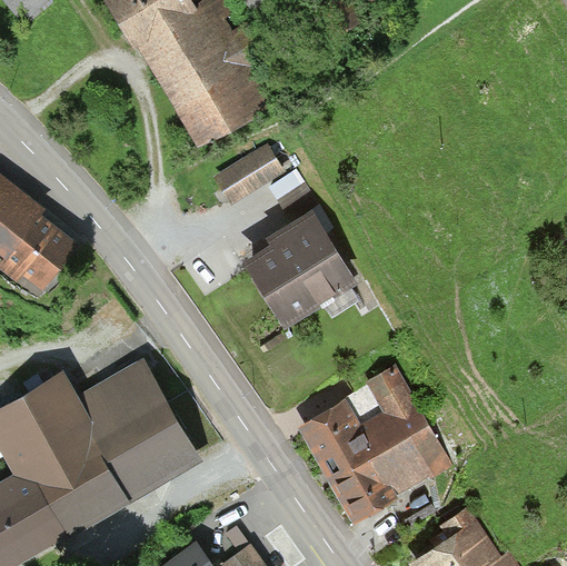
[(3,0),(19,19),(42,0),(3,0)]
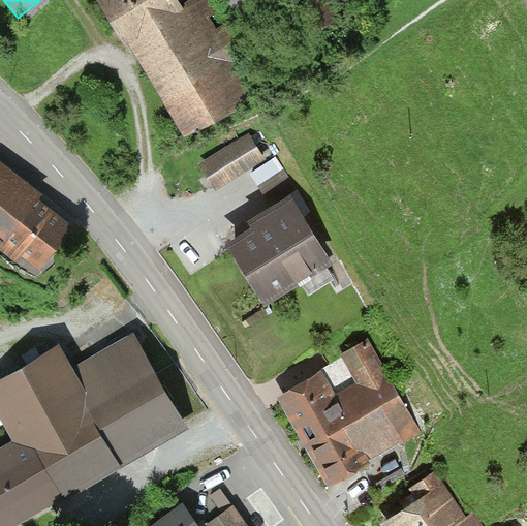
[(95,0),(124,49),(127,47),(182,137),(254,94),(233,58),(246,50),(229,22),(212,32),(200,13),(211,7),(206,0),(95,0)]
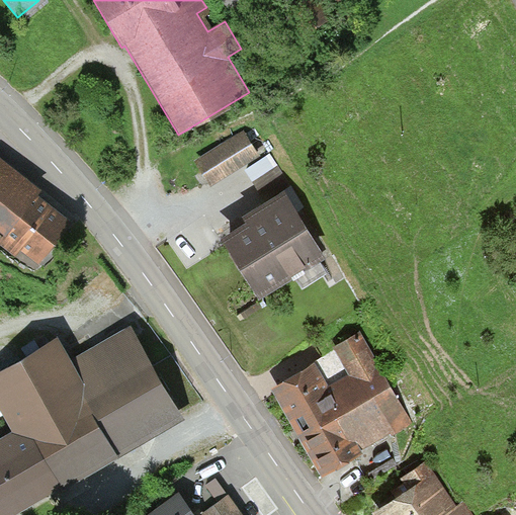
[(223,0),(230,11),(247,0),(223,0)]
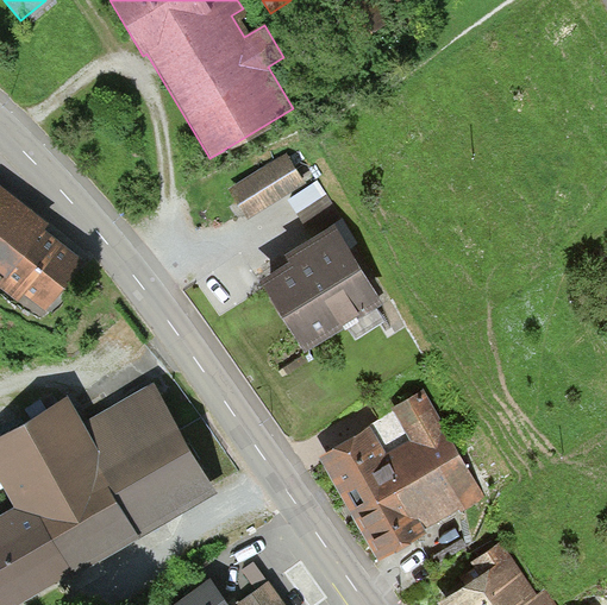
[(286,151),(227,186),(245,215),(304,181),(286,151)]
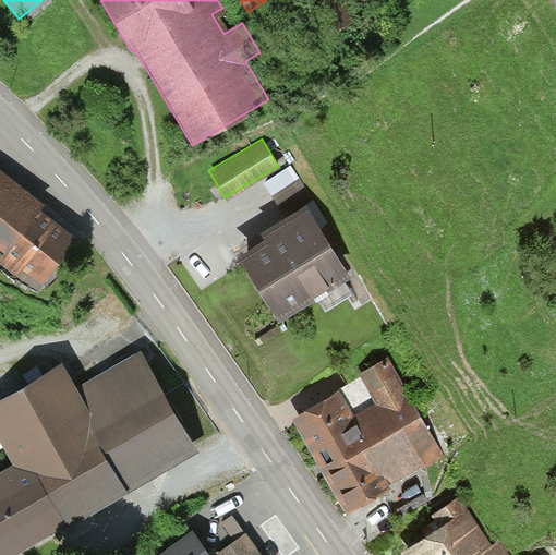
[(21,262),(41,278),(74,237),(0,179),(0,245),(4,249),(0,253),(0,261),(13,272),(21,262)]
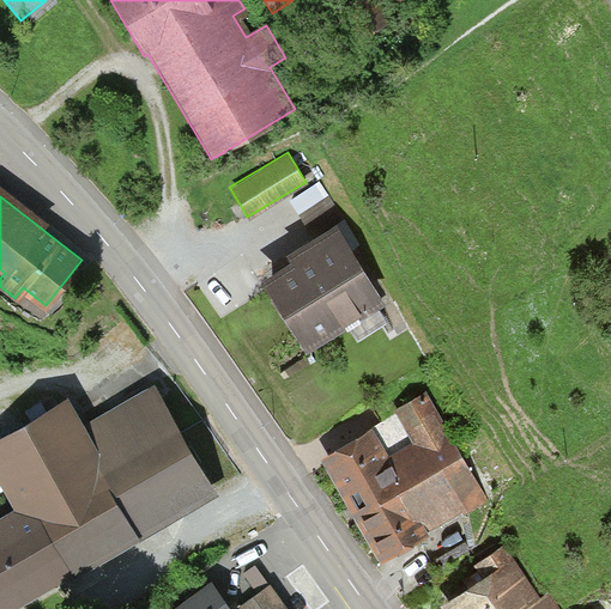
[(291,263),(260,282),(306,354),(383,306),(336,227),(288,257),(291,263)]
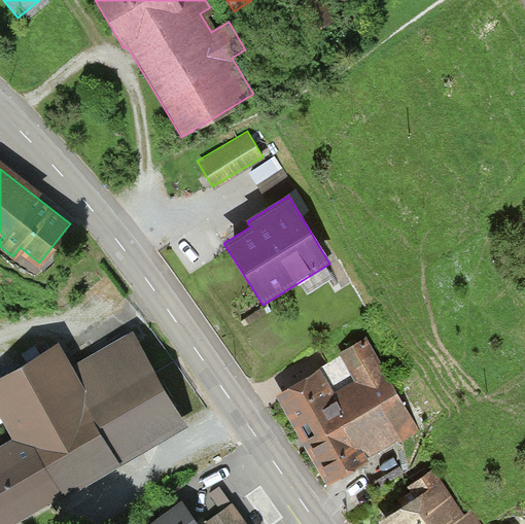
[(0,522),(184,423),(135,334),(74,367),(64,347),(0,380),(0,408),(15,438),(0,445),(0,522)]
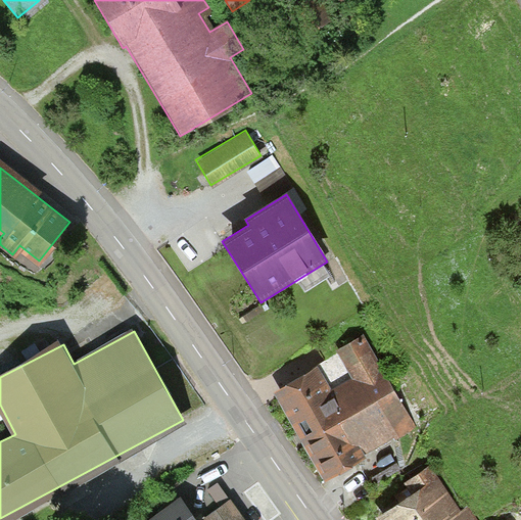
[(314,368),(271,393),(324,482),(366,458),(363,453),(416,422),(362,331),(310,362),(314,368)]
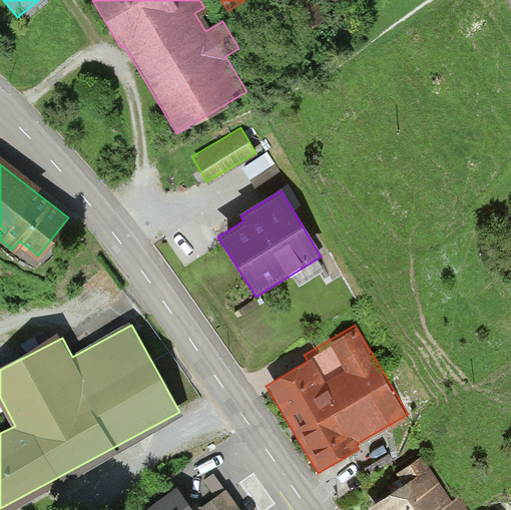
[(469,509),(457,492),(450,497),(421,456),(397,473),(405,484),(396,490),(369,509),(469,509)]
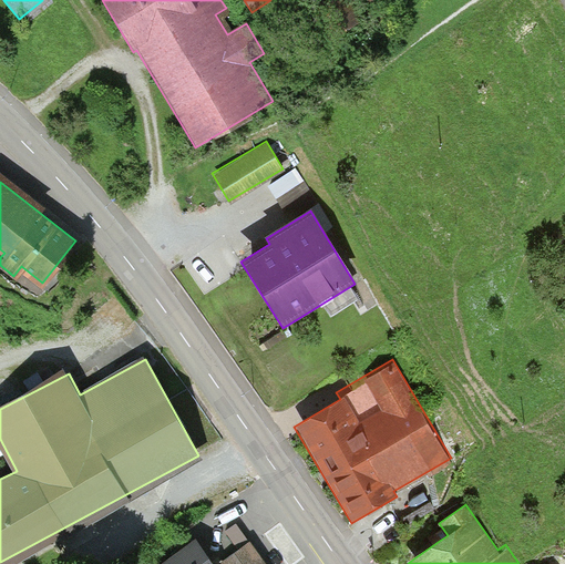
[(213,563),(194,537),(156,563),(213,563)]
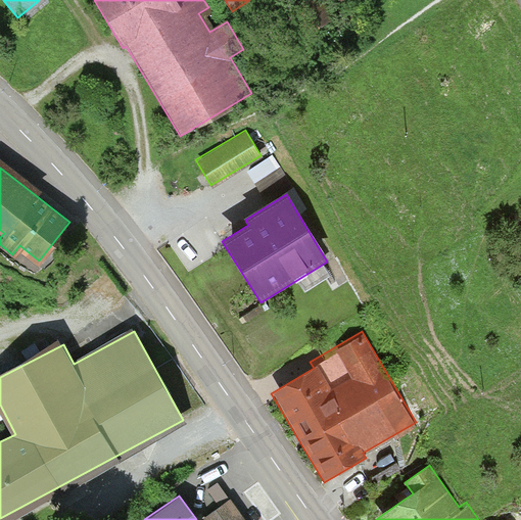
[(229,498),(200,518),(201,519),(244,519),(245,519),(229,498)]
